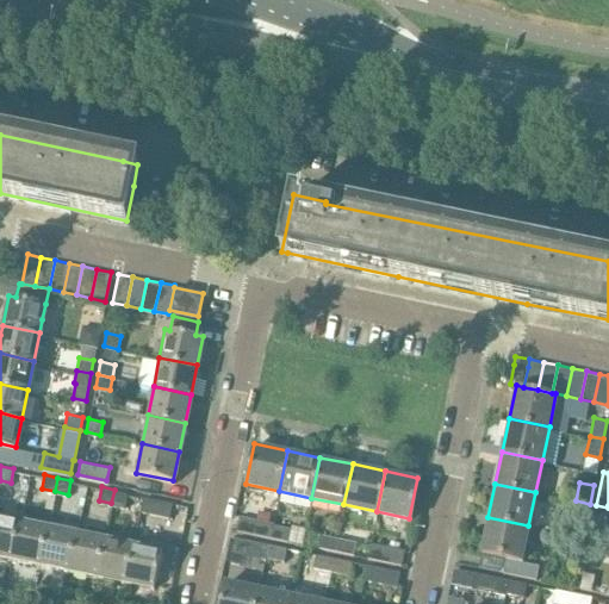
[(124,506),(128,492),(115,490),(111,503),(124,506)]
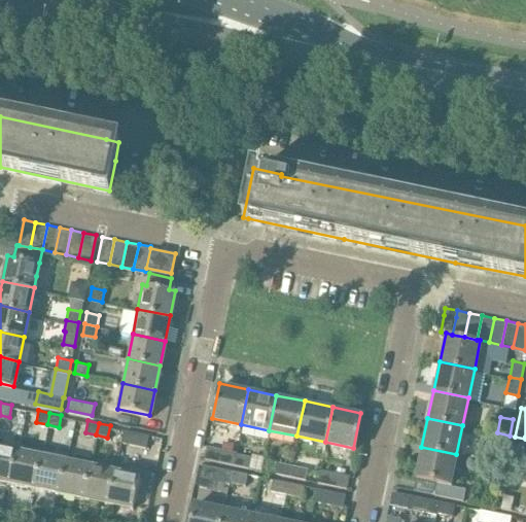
[(123,428),(120,441),(145,446),(148,433),(123,428)]
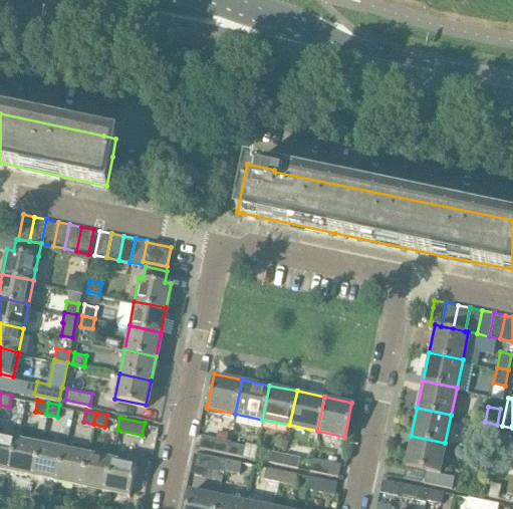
[(482,439),(493,441),(497,425),(485,422),(482,439)]
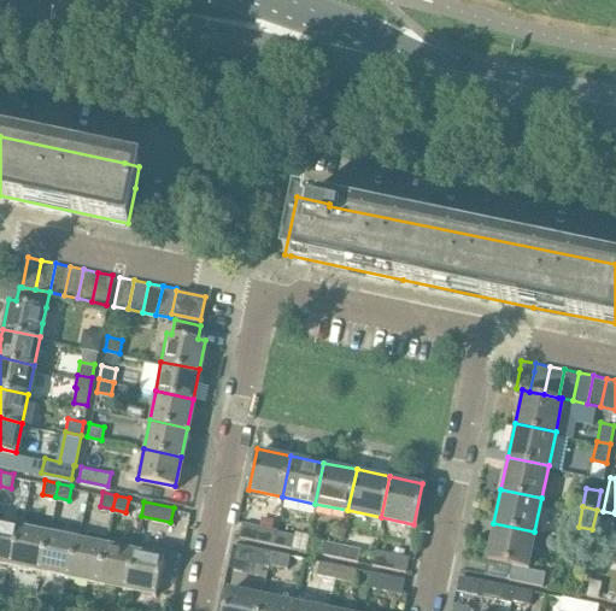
[(599,530),(611,533),(615,513),(603,511),(599,530)]
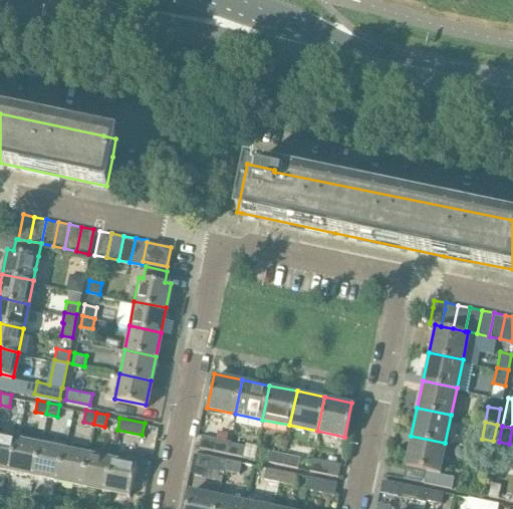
[(202,433),(199,446),(227,451),(229,440),(229,439),(202,433)]
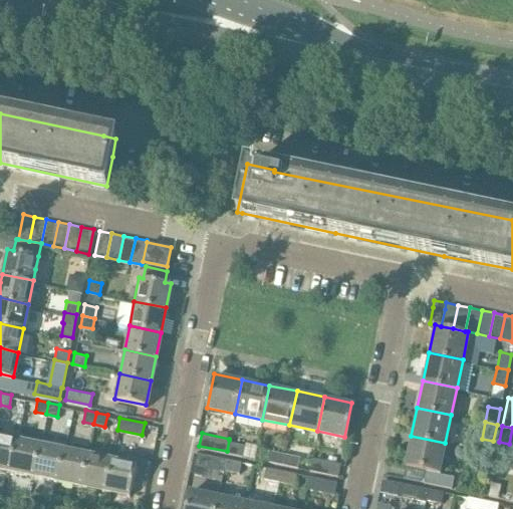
[(15,438),(0,434),(0,467),(9,469),(15,438)]
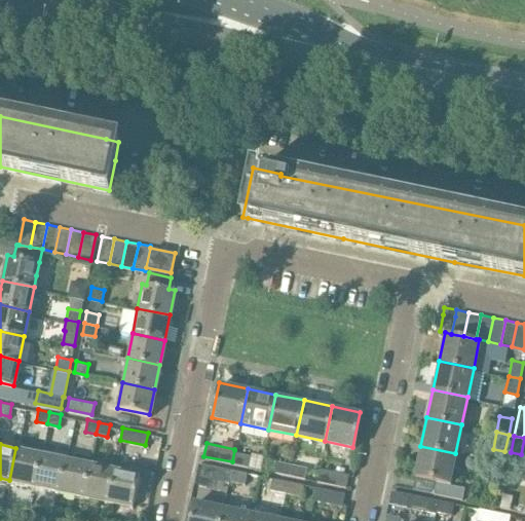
[(420,446),(414,475),(436,479),(433,491),(462,497),(464,485),(449,482),(455,453),(420,446)]
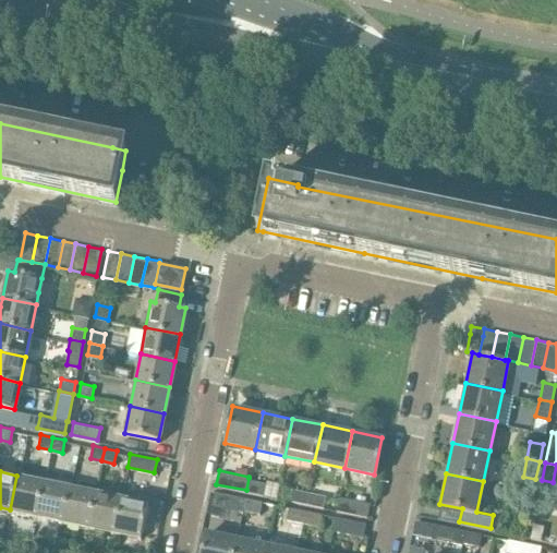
[(35,515),(43,481),(16,476),(10,509),(35,515)]
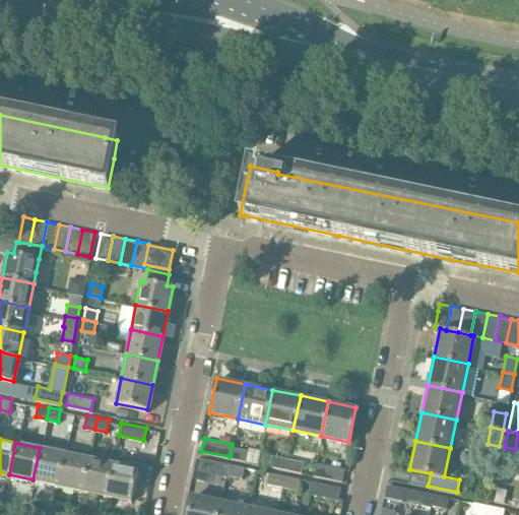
[(245,459),(247,448),(232,445),(230,456),(245,459)]
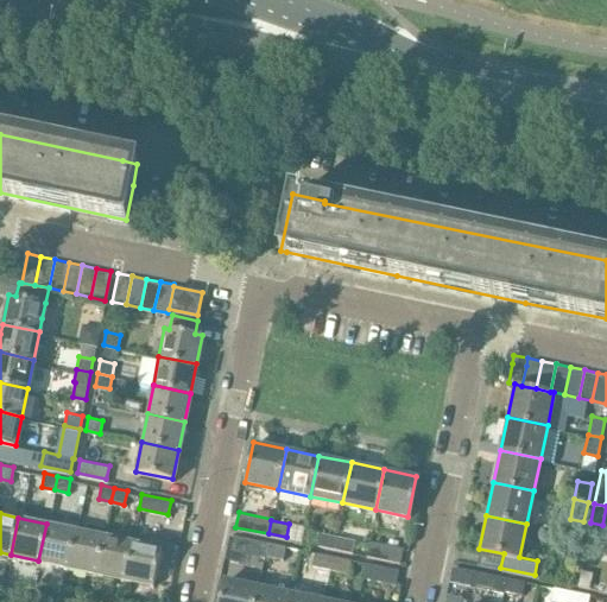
[(75,530),(46,524),(38,561),(67,568),(75,530)]
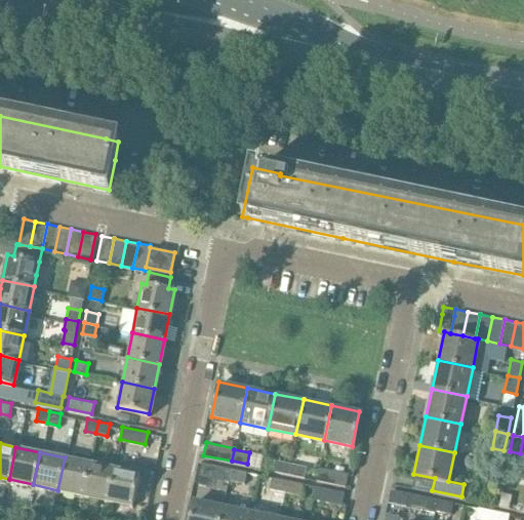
[(89,463),(65,457),(57,490),(82,495),(89,463)]
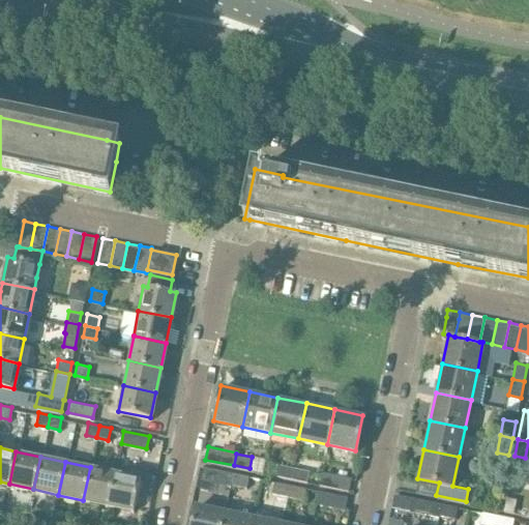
[(277,463),(275,474),(290,477),(293,466),(277,463)]
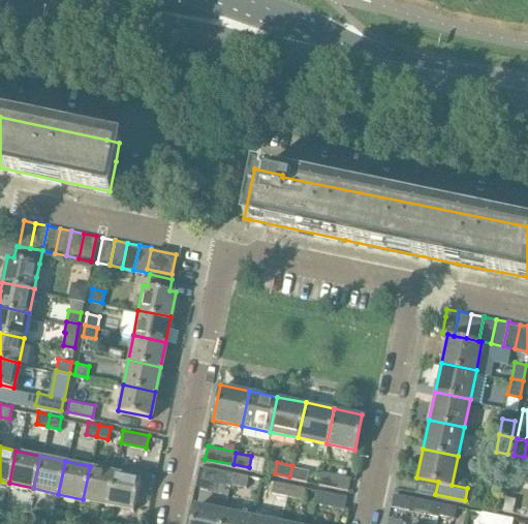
[(229,484),(229,482),(231,470),(204,465),(200,478),(229,484)]
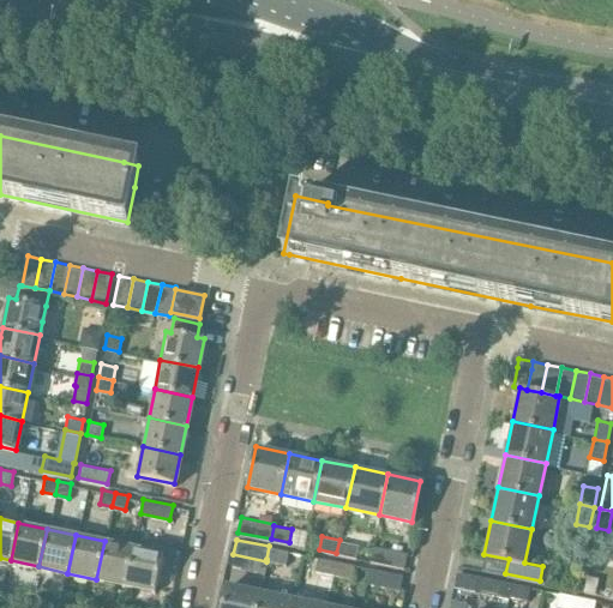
[(355,557),(359,543),(340,540),(336,553),(355,557)]
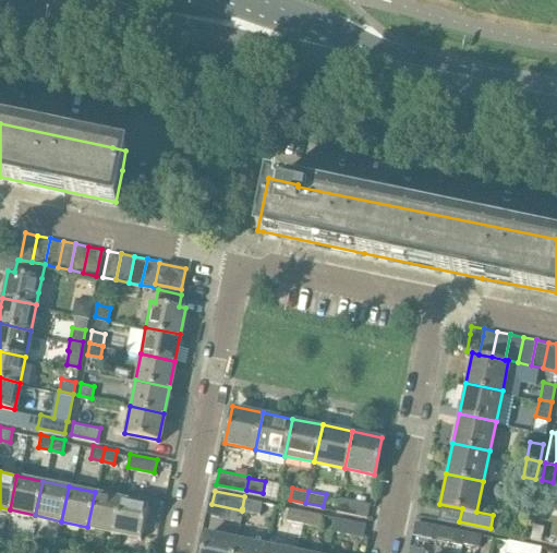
[(87,527),(113,532),(121,497),(95,492),(87,527)]
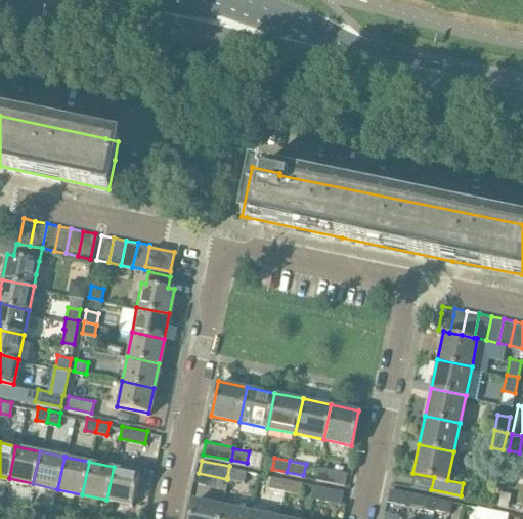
[(318,465),(315,478),(343,484),(346,471),(318,465)]
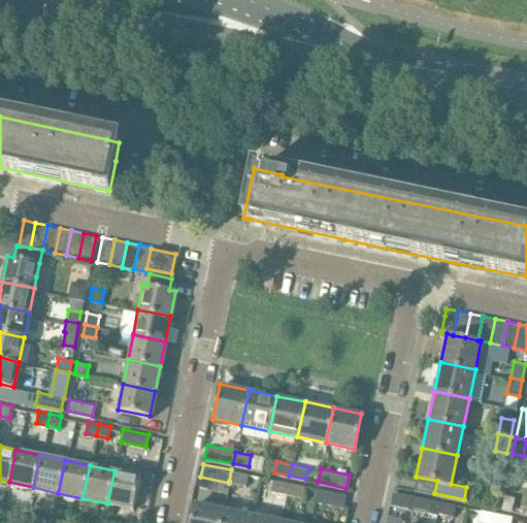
[(245,484),(248,474),(231,469),(229,481),(245,484)]
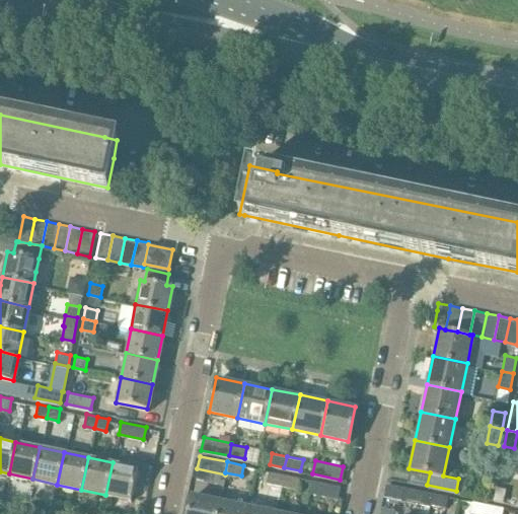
[(113,462),(105,495),(131,500),(137,467),(113,462)]
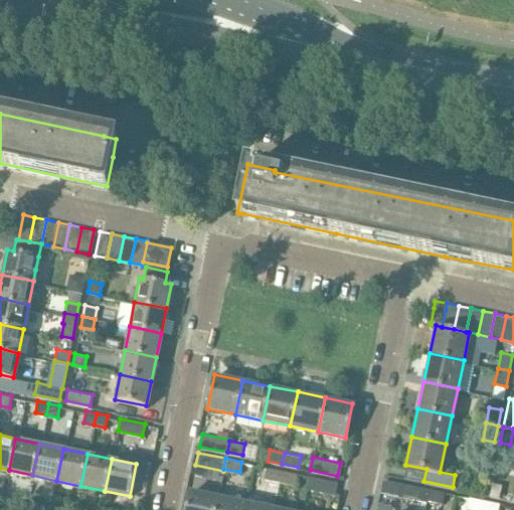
[(267,466),(264,478),(279,480),(281,469),(267,466)]
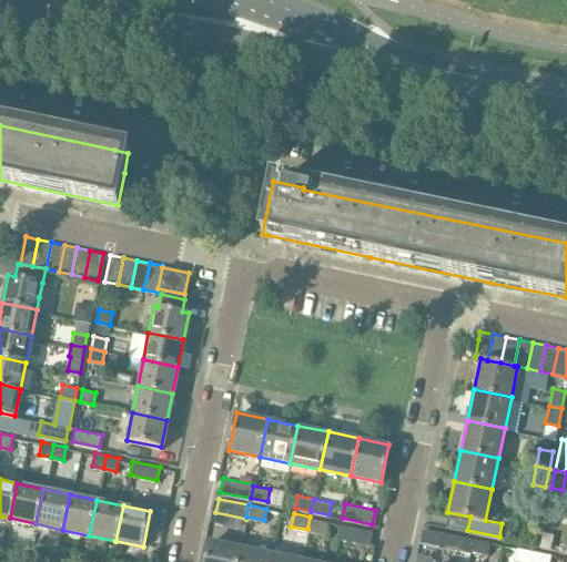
[(325,533),(327,520),(310,517),(307,529),(325,533)]
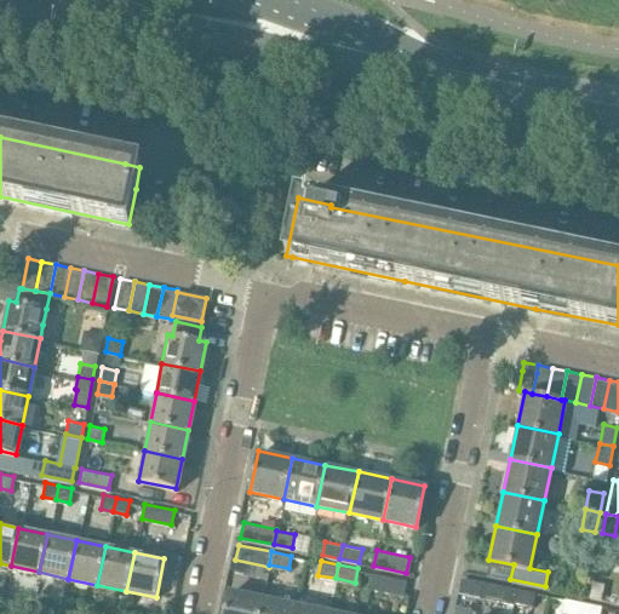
[(372,573),(368,589),(402,596),(406,580),(372,573)]
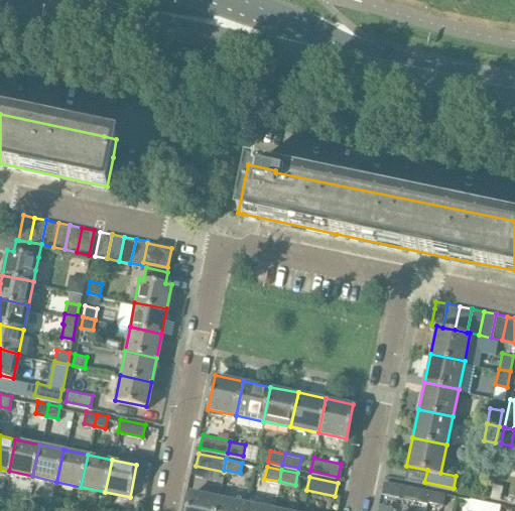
[(426,502),(426,500),(429,489),(384,479),(381,492),(398,495),(398,496),(412,499),(410,509),(421,510),(423,501),(426,502)]
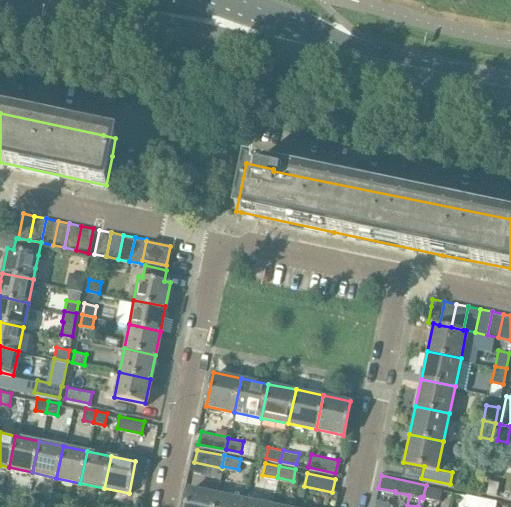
[(489,478),(486,492),(496,494),(499,480),(489,478)]
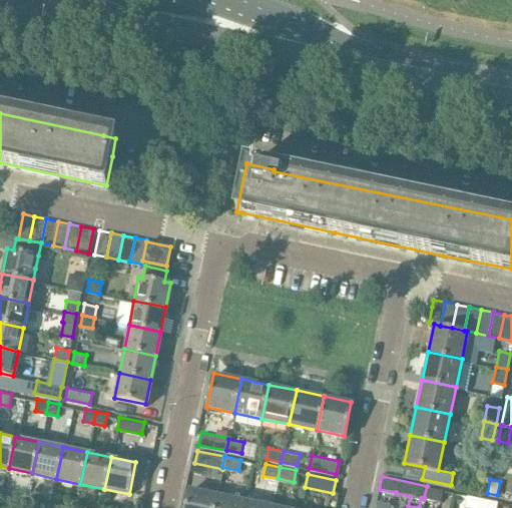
[(442,489),(427,486),(424,497),(440,500),(442,489)]
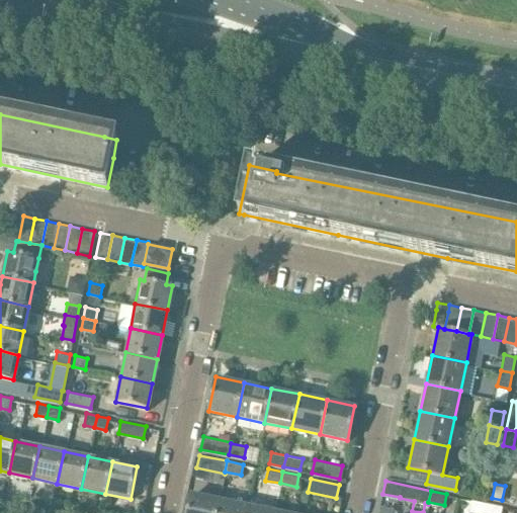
[(216,512),(220,499),(191,493),(186,512),(216,512)]
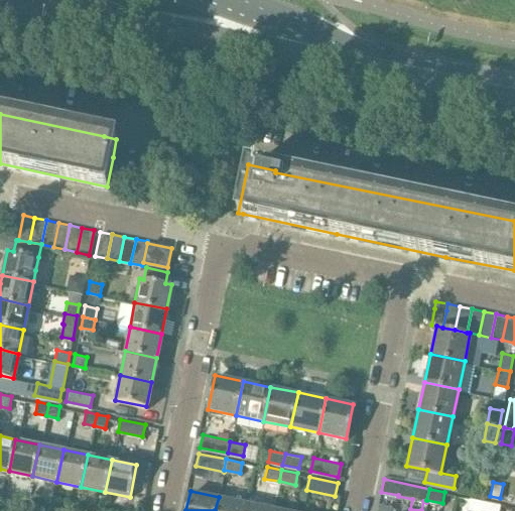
[(244,510),(246,503),(219,497),(215,510),(244,510)]
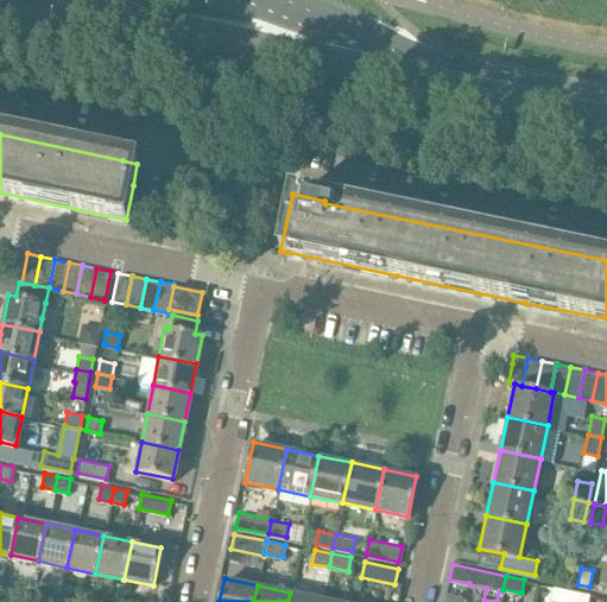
[(550,599),(568,601),(571,589),(554,585),(550,599)]
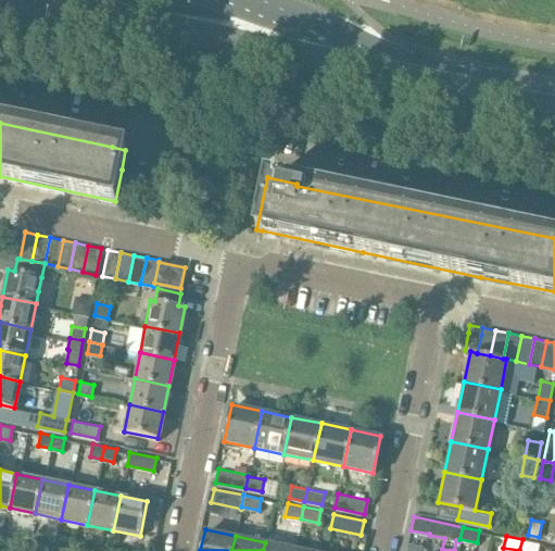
[(537,550),(539,542),(522,539),(519,550),(537,550)]
